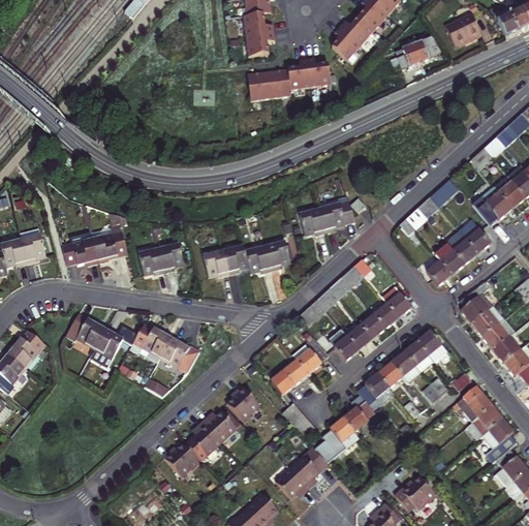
[(133,0),(125,10),(133,18),(148,0),(133,0)]
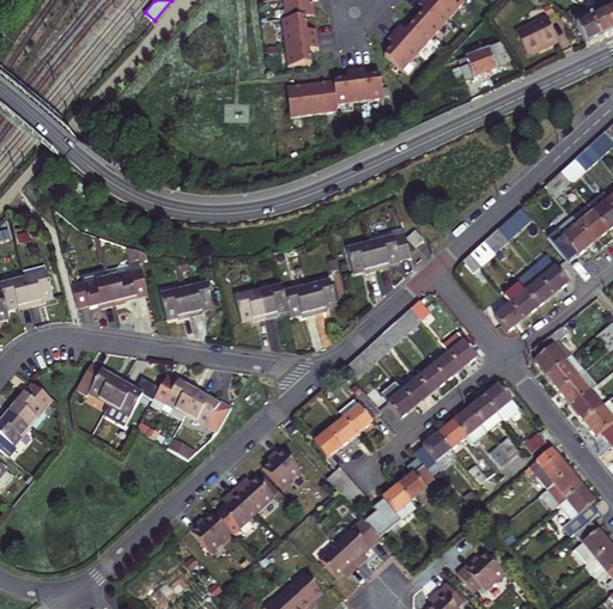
[(289,0),(292,23),(311,20),(320,19),(319,6),(317,0),(289,0)]
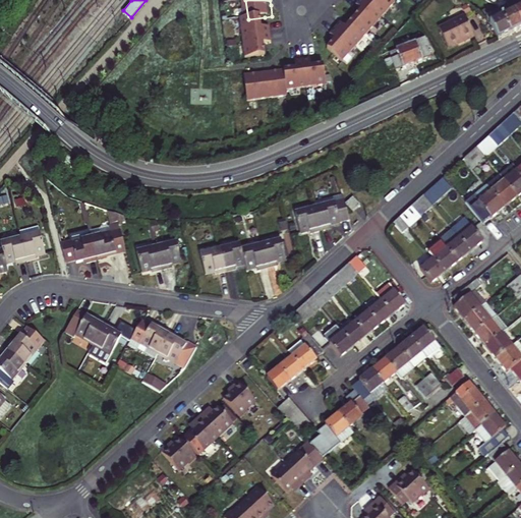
[(341,62),(393,2),(391,0),(358,0),(354,5),(360,10),(356,15),(348,24),(344,29),(339,23),(329,36),(335,41),(331,44),(327,50),(341,62)]
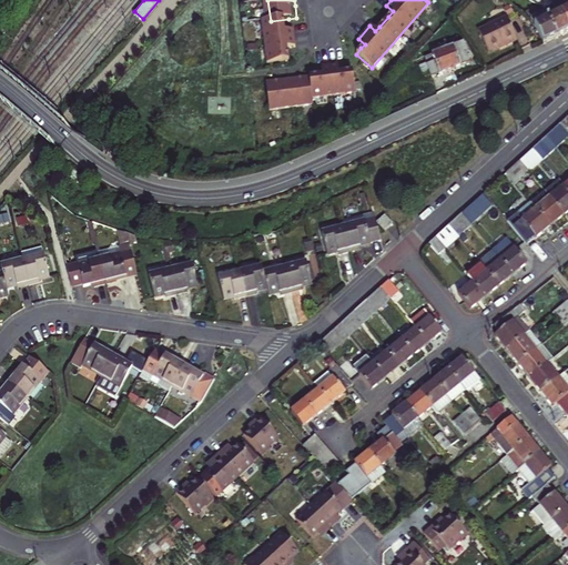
[(567,28),(556,2),(555,0),(551,0),(553,3),(544,8),(557,34),(563,31),(567,28)]
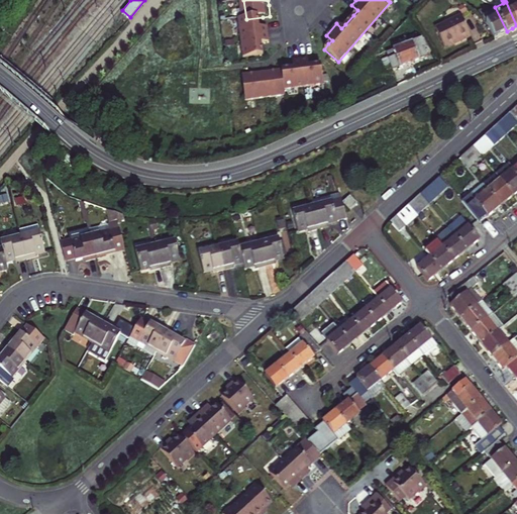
[(510,0),(506,2),(516,25),(516,0),(510,0)]
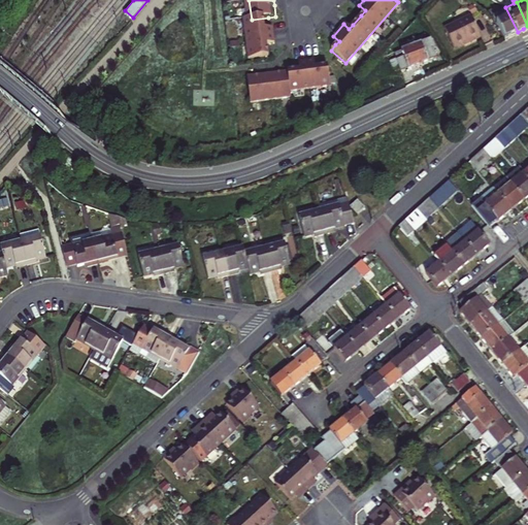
[(510,35),(518,32),(505,7),(493,13),(505,37),(510,35)]
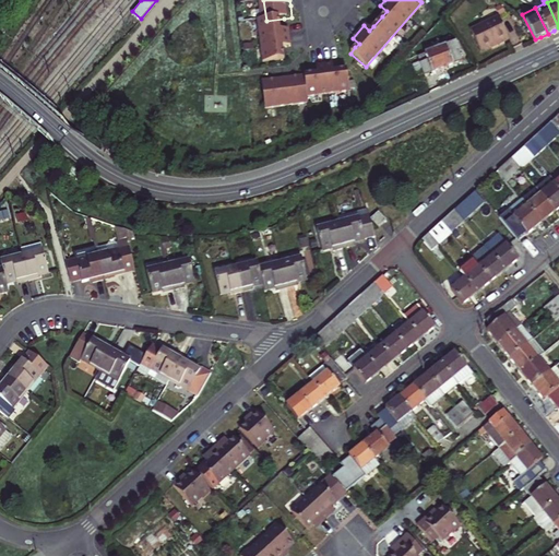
[(499,42),(508,37),(498,16),(471,30),(480,51),(499,42)]
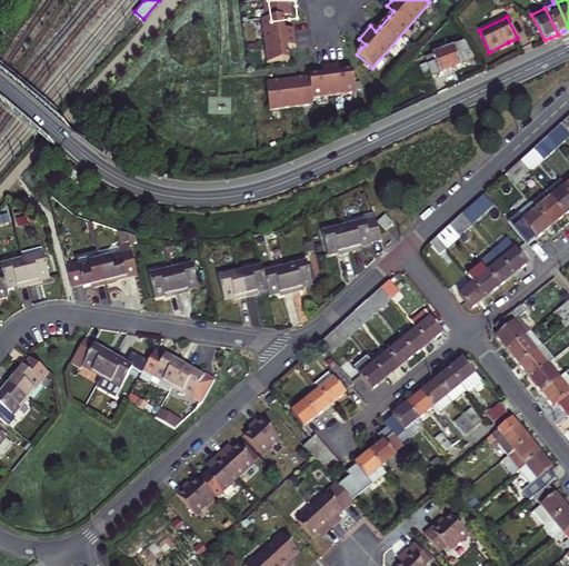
[(269,42),(300,39),(299,30),(290,30),(290,27),(289,19),(271,21),(267,22),(269,42)]
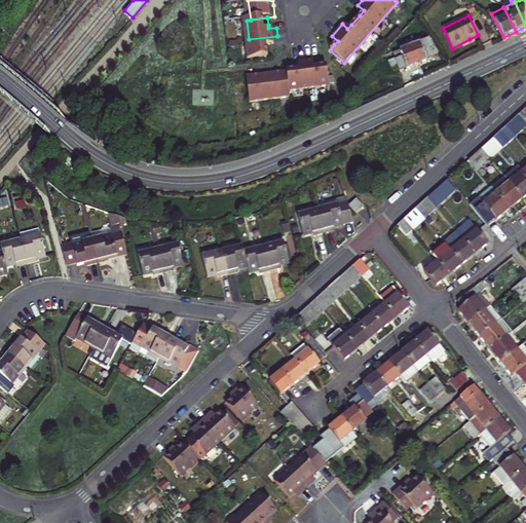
[(278,44),(277,36),(249,39),(251,58),(271,55),(271,48),(270,45),(278,44)]
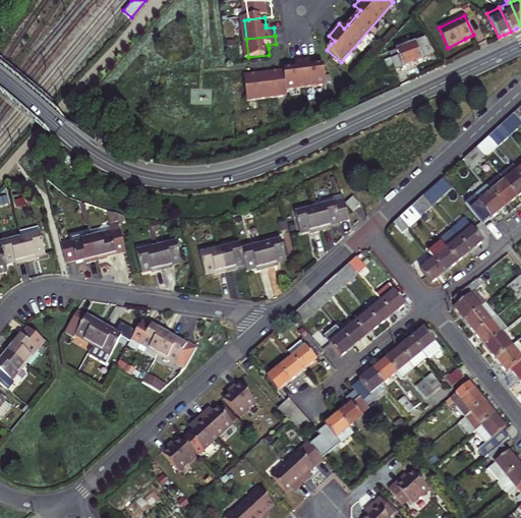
[(389,49),(396,68),(403,66),(431,56),(424,36),(389,49)]
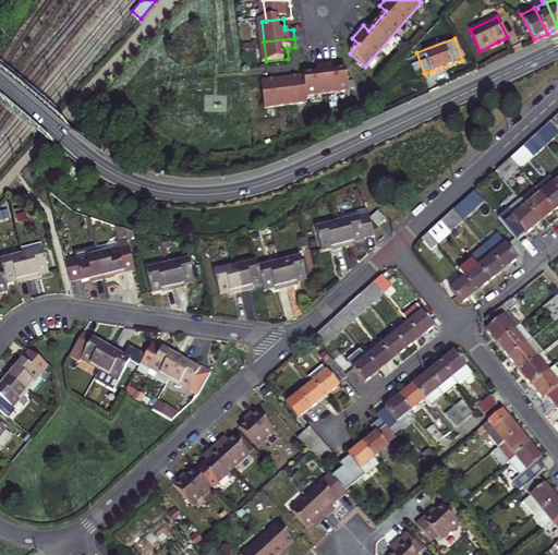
[(331,63),(323,64),(326,95),(346,92),(343,70),(337,71),(331,72),(331,63)]
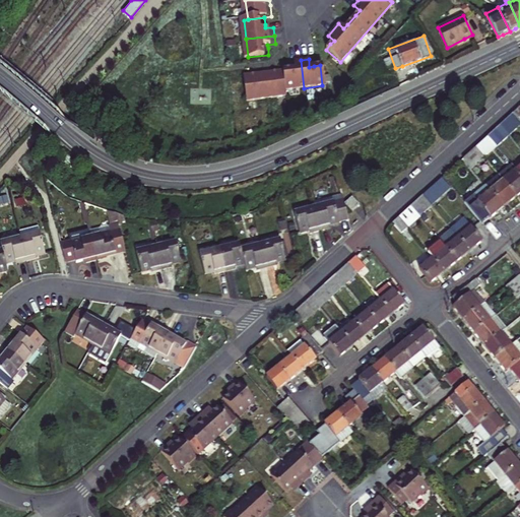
[(304,88),(301,60),(291,61),(293,68),(289,69),(283,70),(285,90),(304,88)]
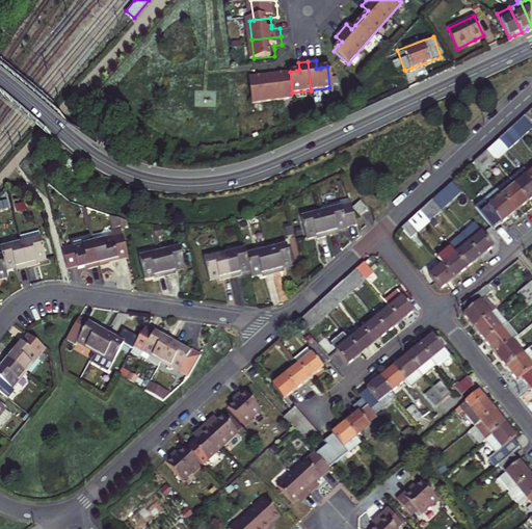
[(256,75),(248,76),(251,102),(293,97),(292,93),(290,72),(278,73),(256,75)]
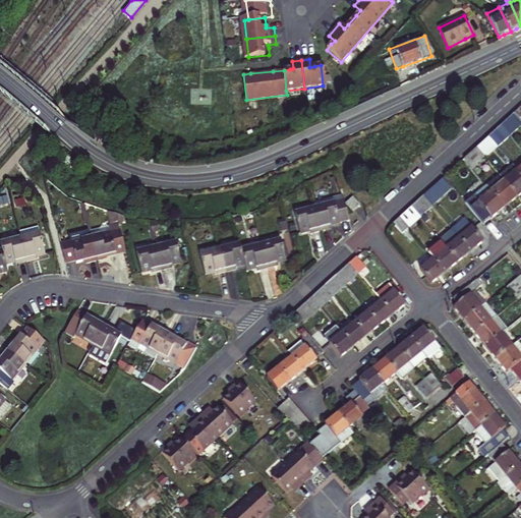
[(520,122),(520,119),(514,112),(502,122),(510,133),(520,122)]
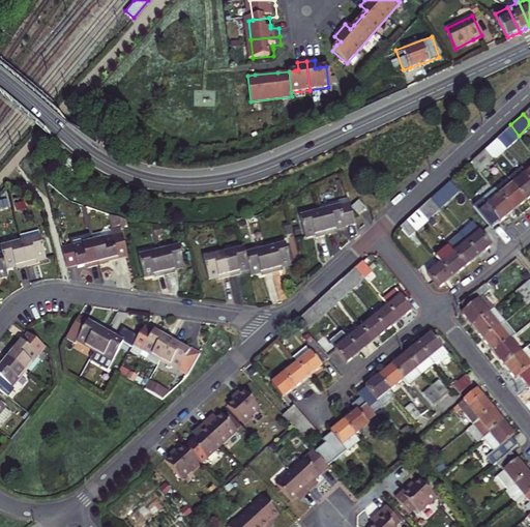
[(519,136),(510,124),(498,137),(506,147),(519,136)]
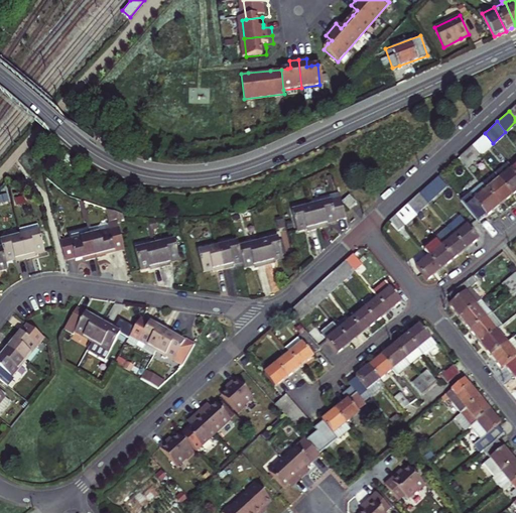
[(493,143),(485,133),(473,144),(481,154),(493,143)]
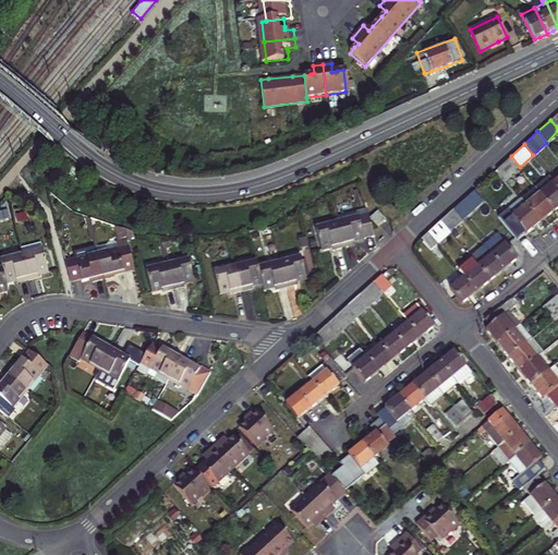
[(520,167),(511,156),(498,168),(507,179),(520,167)]
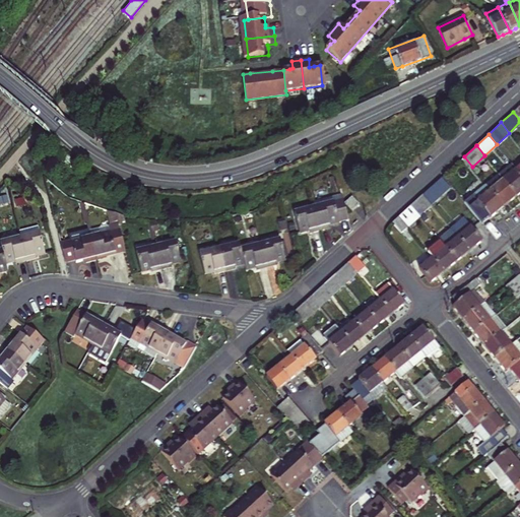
[(512,163),(499,173),(516,194),(519,191),(519,172),(516,168),(512,163)]
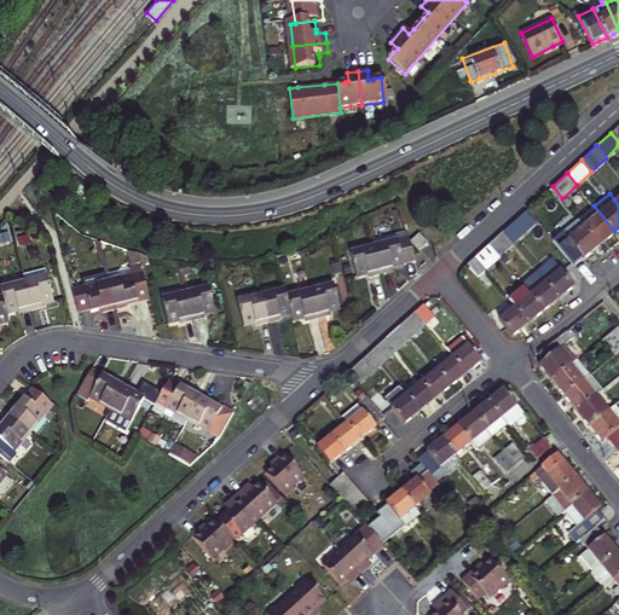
[(594,206),(578,218),(600,244),(608,237),(614,231),(594,206)]
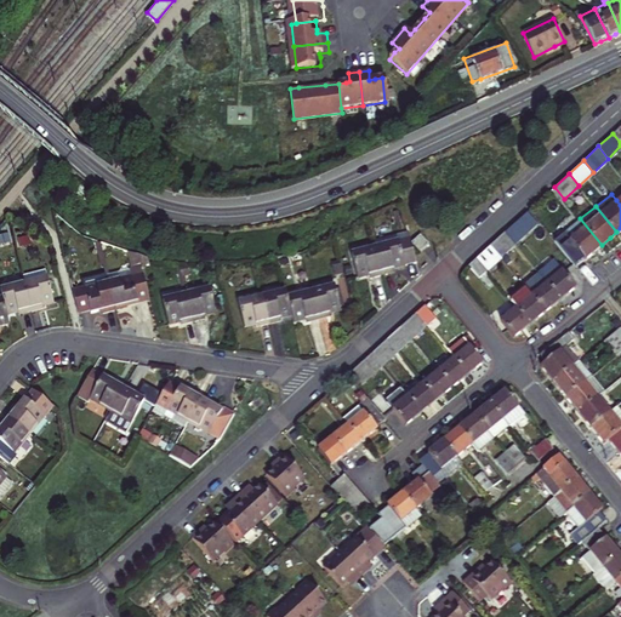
[(516,243),(539,222),(528,210),(506,230),(516,243)]
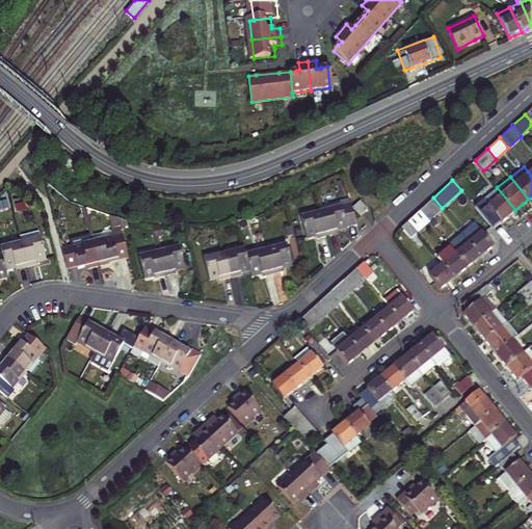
[(497,187),(475,205),(494,227),(506,216),(515,210),(497,187)]
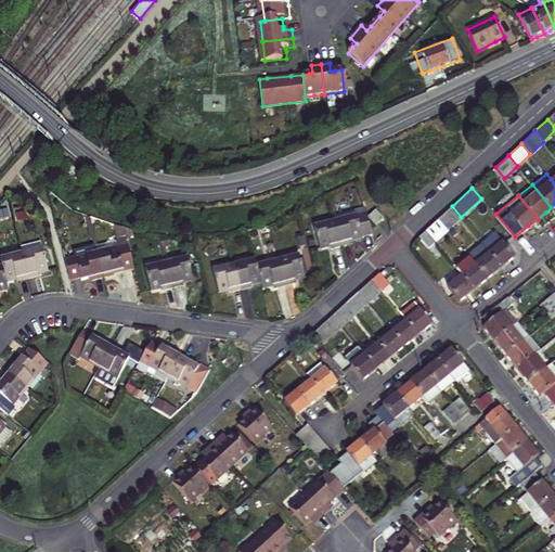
[(334,213),(336,218),(357,214),(366,210),(365,205),(334,213)]
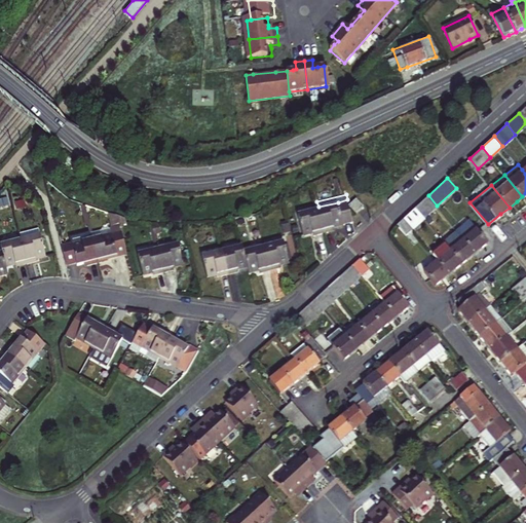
[(424,217),(437,206),(428,195),(422,200),(416,207),(424,217)]
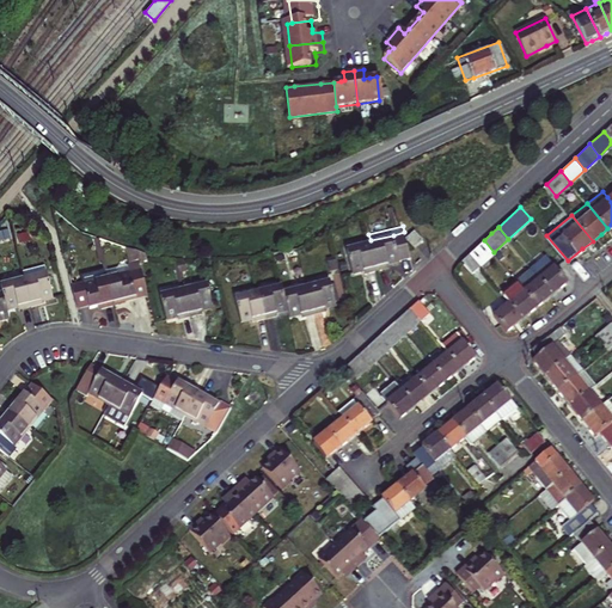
[(415,228),(405,237),(414,246),(423,238),(415,228)]
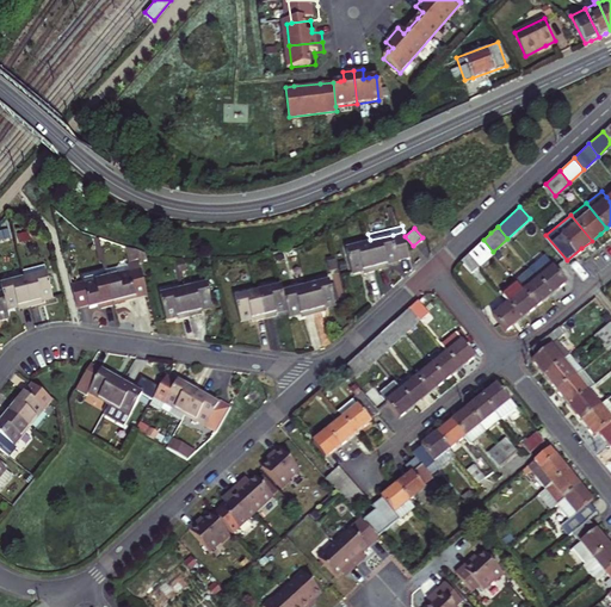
[(388,265),(387,261),(395,259),(411,255),(405,236),(403,231),(393,235),(370,240),(376,267),(388,265)]
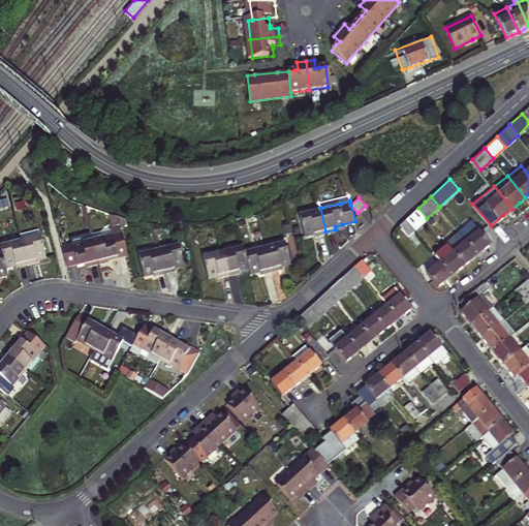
[(0,210),(8,208),(6,202),(0,203),(0,210)]
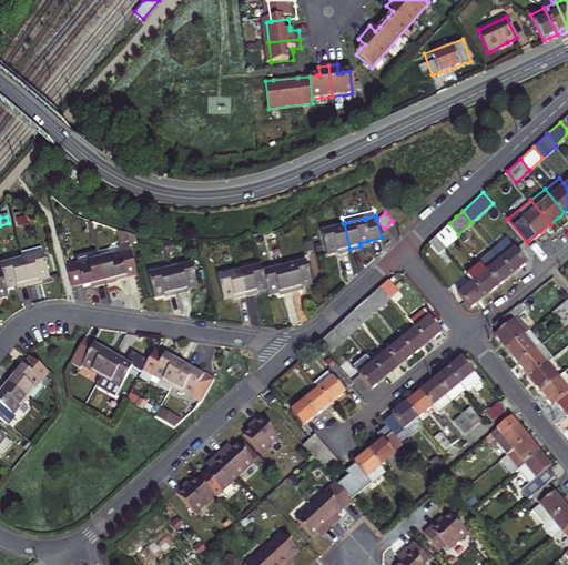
[(98,249),(90,218),(87,218),(94,250),(98,249)]
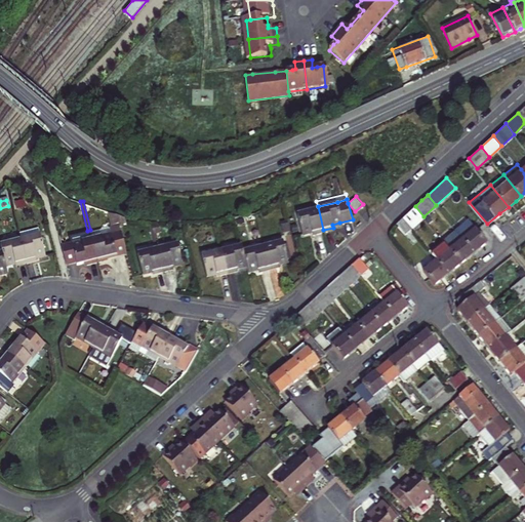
[(90,230),(92,229),(85,202),(83,201),(90,230)]
